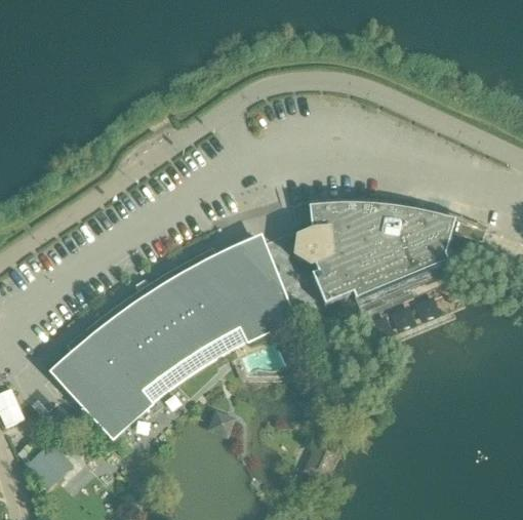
[(429,196),(426,208),(415,206),(384,202),(351,200),(319,201),(309,202),(312,232),(298,237),(294,254),(295,256),(308,265),(325,306),(353,293),(360,310),(452,271),(447,256),(497,271),(500,258),(471,250),(474,239),(482,242),(488,226),(480,223),(461,217),(449,213),(452,202),(429,196)]
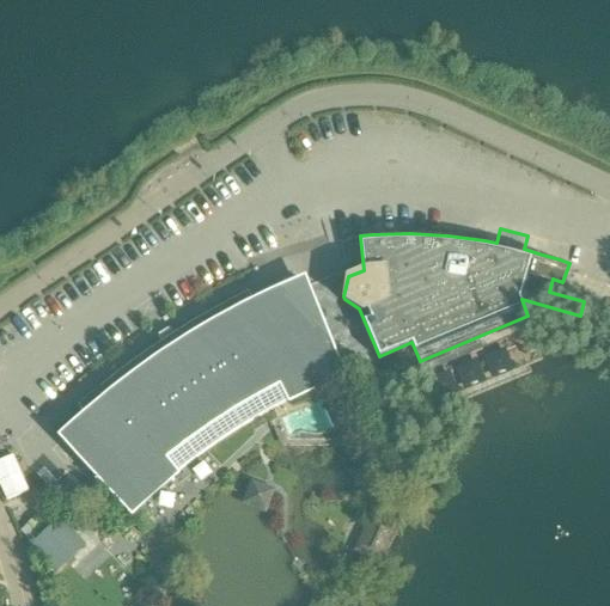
[(90,417),(66,439),(102,477),(133,508),(176,470),(290,396),(342,371),(306,282),(276,295),(258,304),(250,288),(229,299),(211,308),(199,316),(175,330),(171,325),(159,332),(163,338),(146,349),(135,357),(124,366),(108,378),(78,403),(90,417)]
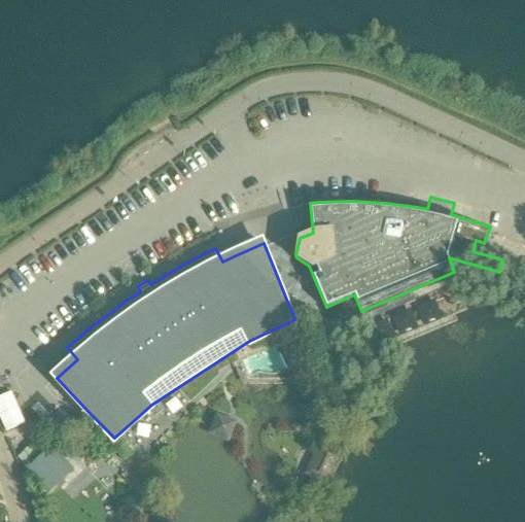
[(254,361),(263,382),(290,371),(282,350),(254,361)]
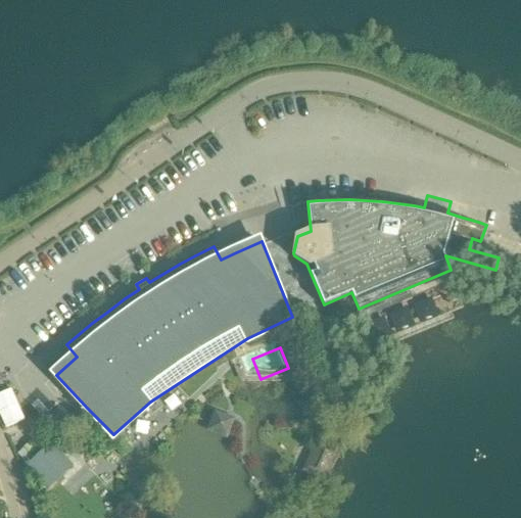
[(1,391),(8,407),(32,397),(25,381),(1,391)]
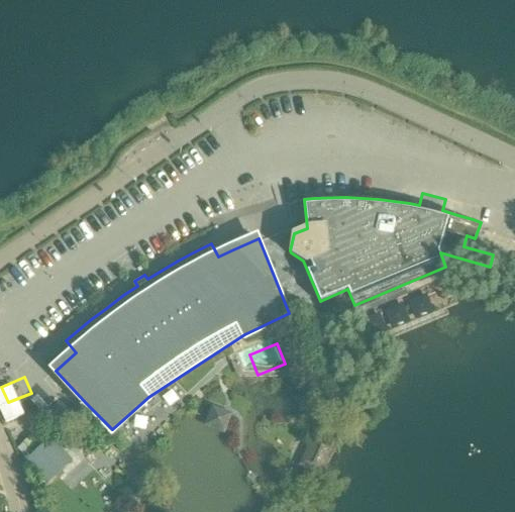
[(27,454),(48,478),(71,457),(49,434),(27,454)]
